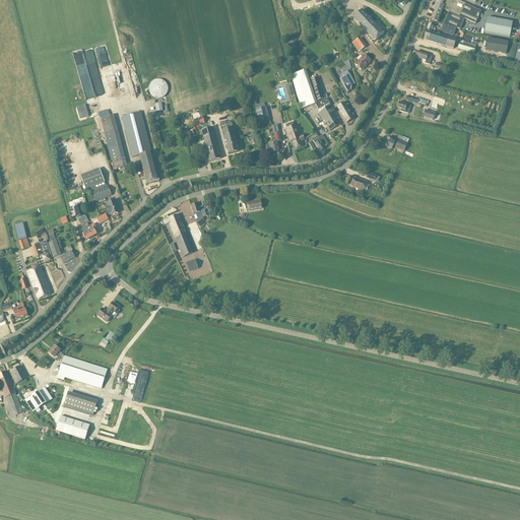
[(455,30),(456,30),(456,28),(460,29),(464,19),(475,24),(480,11),(465,4),(455,0),(447,0),(444,7),(438,4),(432,20),(437,22),(438,23),(444,10),(449,12),(443,24),(443,26),(455,30)]
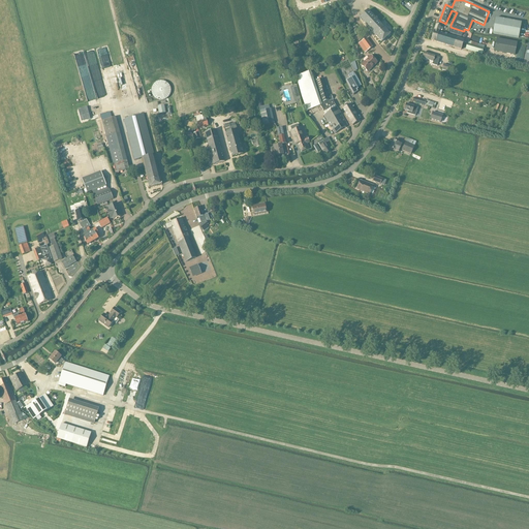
[(360,19),(372,33),(381,25),(369,10),(360,19)]
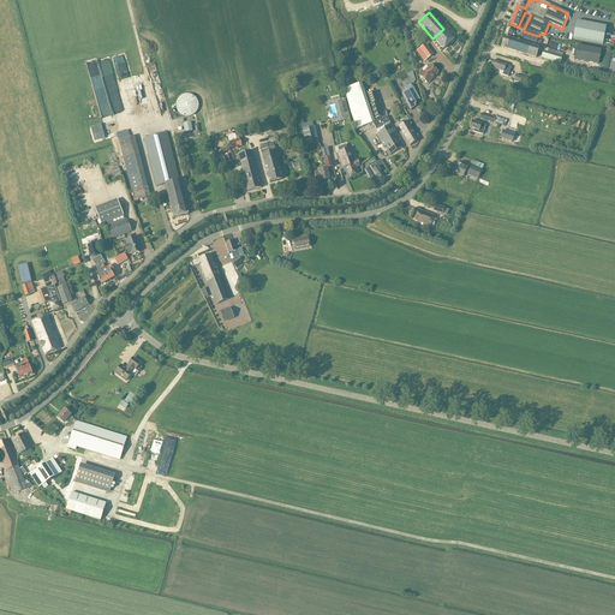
[(603,45),(607,27),(577,21),(573,40),(603,45)]
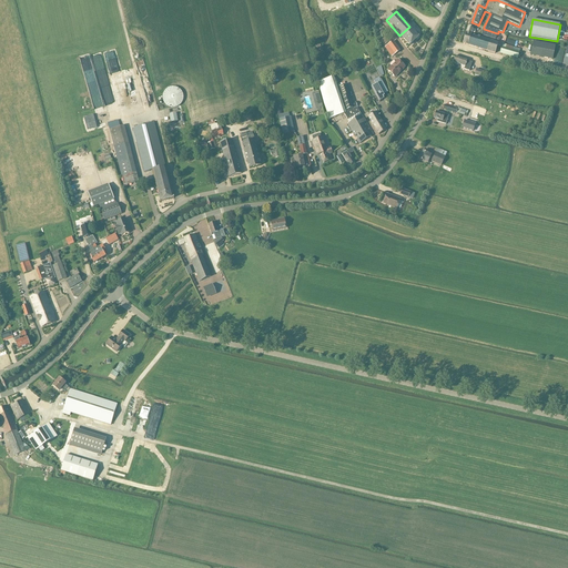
[(409,27),(399,36),(409,46),(419,37),(418,36),(419,34),(417,33),(409,27)]
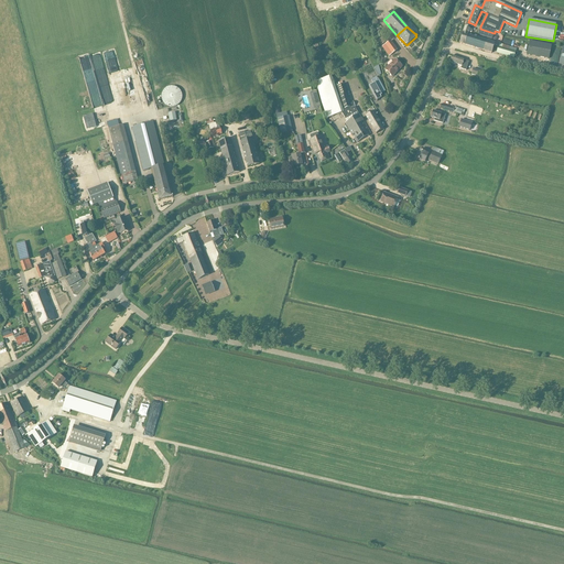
[(459,43),(465,45),(468,34),(470,28),(465,26),(459,43)]
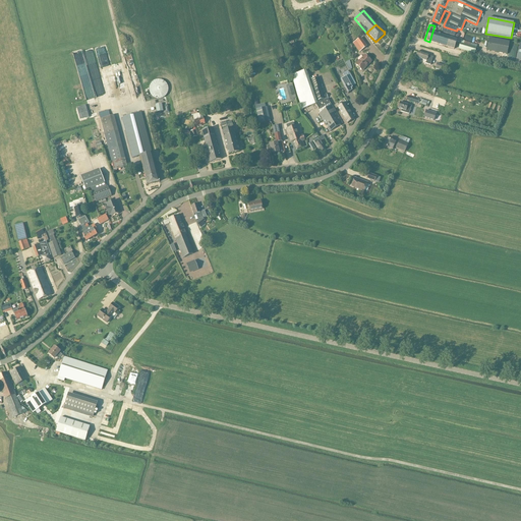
[(455,37),(457,31),(456,31),(444,26),(442,33),(455,37)]
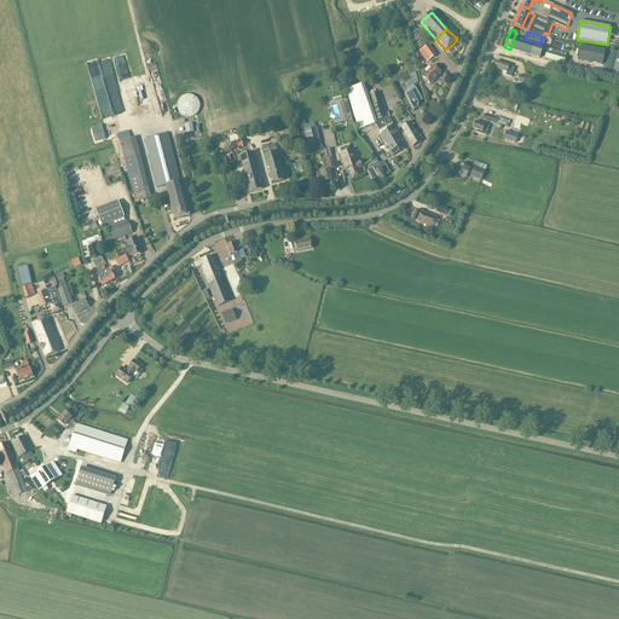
[(514,38),(510,50),(539,59),(543,47),(534,44),(514,38)]
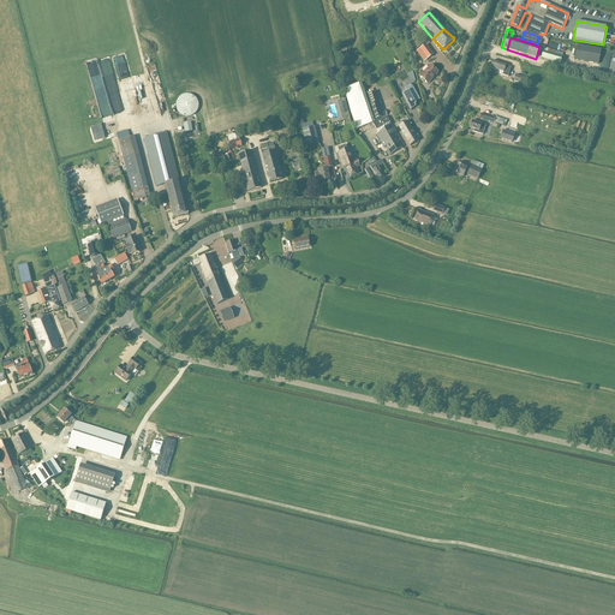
[(421,49),(428,59),(434,54),(427,45),(421,49)]
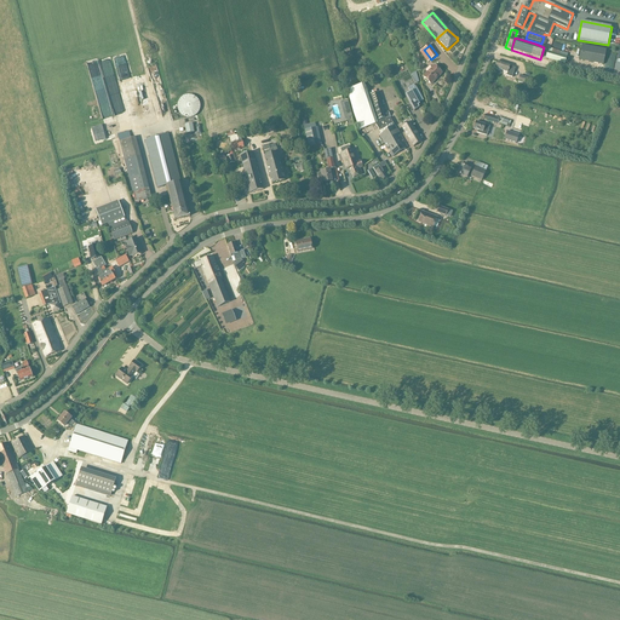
[(581,46),(579,61),(603,65),(606,50),(581,46)]
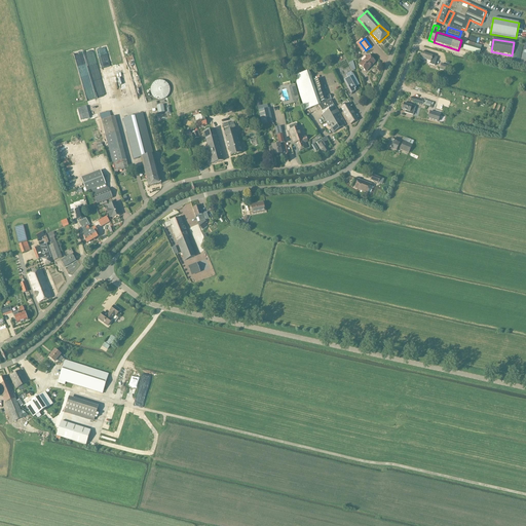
[(465,41),(464,43),(463,49),(479,54),(481,48),(482,46),(465,41)]
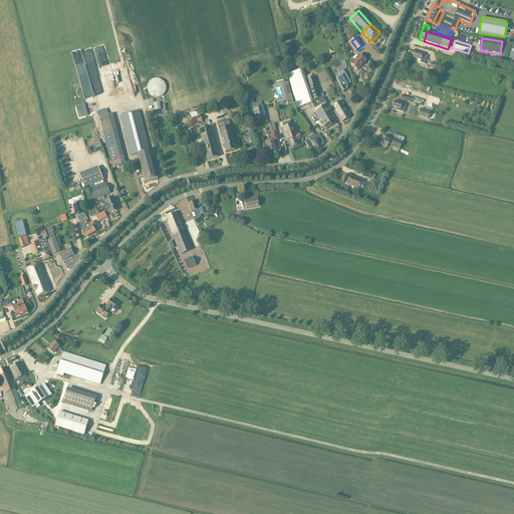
[(423,55),(412,51),(410,57),(421,60),(420,62),(425,64),(427,56),(423,55)]
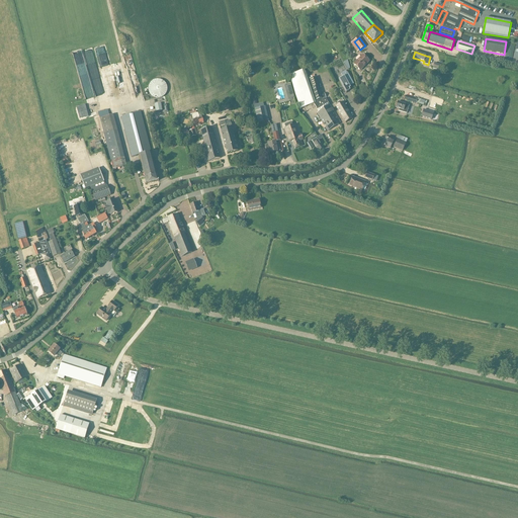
[(360,70),(369,61),(363,55),(354,64),(360,70)]
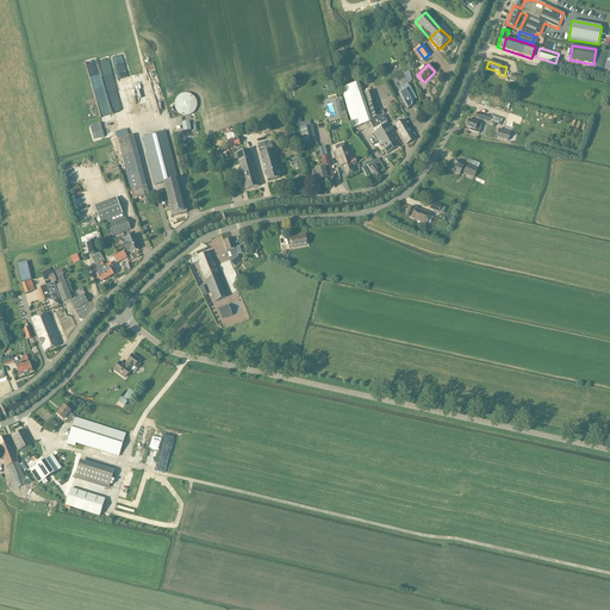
[(92,85),(101,118),(112,114),(104,81),(92,85)]
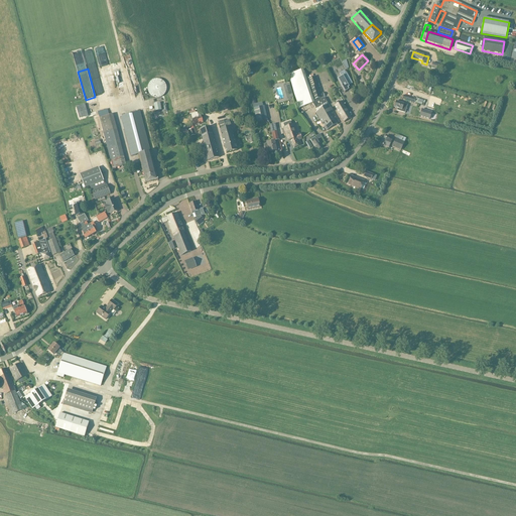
[(314,103),(313,101),(303,70),(289,75),(294,95),(299,109),(312,104),(314,103)]
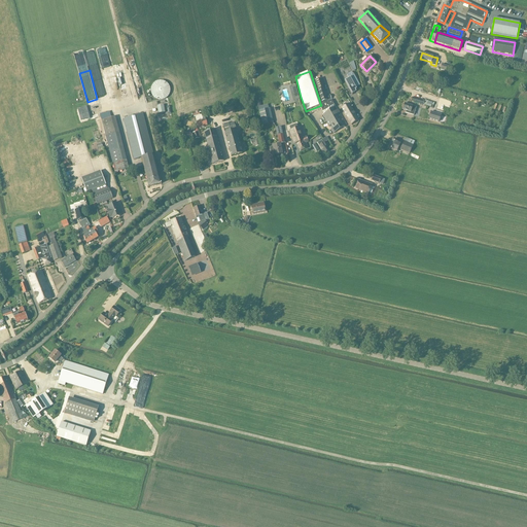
[(360,85),(353,73),(353,74),(352,72),(347,75),(349,78),(344,80),(352,95),(352,94),(356,92),(354,89),(360,85)]
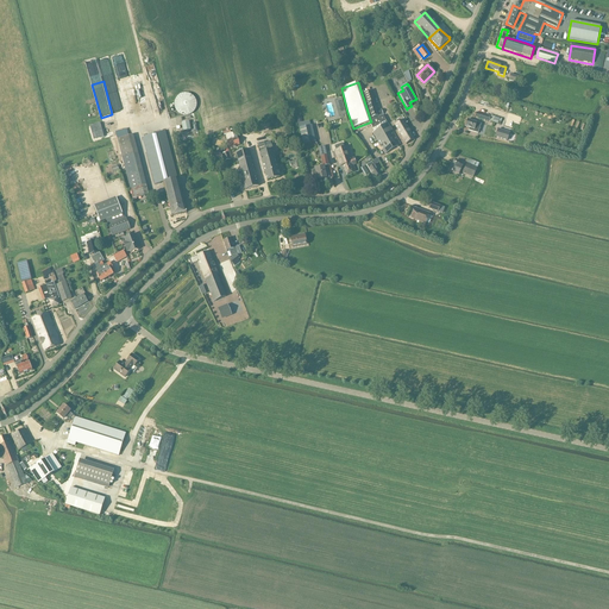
[(382,110),(377,111),(371,90),(364,93),(371,118),(378,117),(378,115),(383,114),(382,110)]
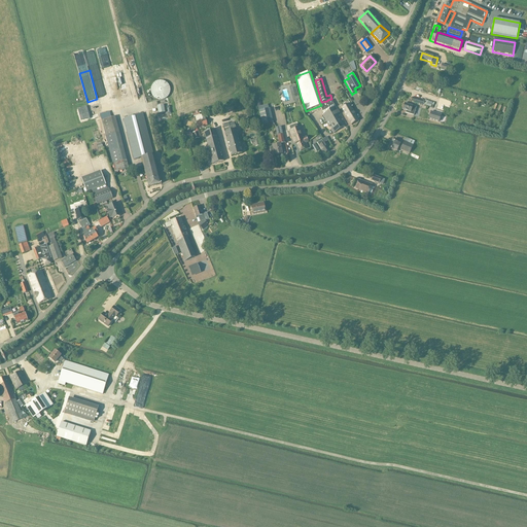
[(168,100),(169,82),(151,81),(150,99),(168,100)]
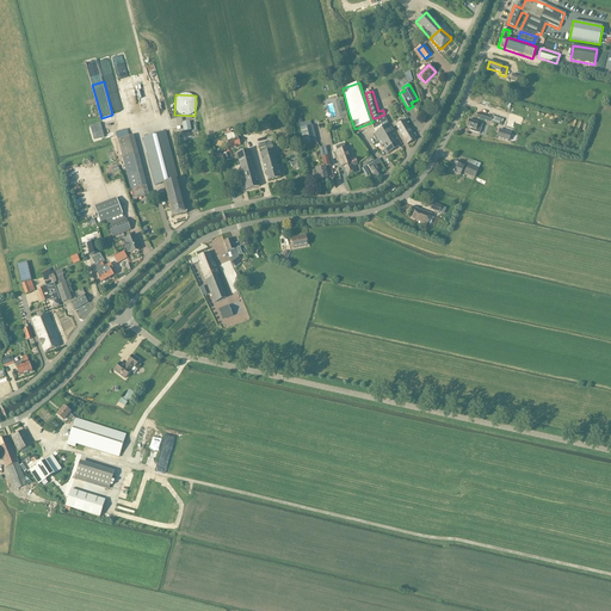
[(341,99),(335,102),(340,117),(346,116),(341,99)]
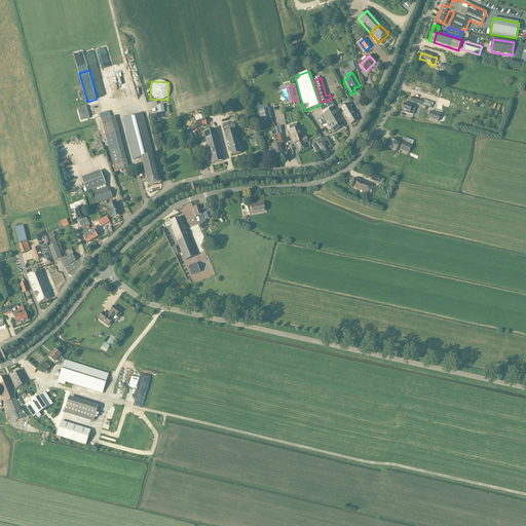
[(107,92),(112,107),(122,103),(117,88),(107,92)]
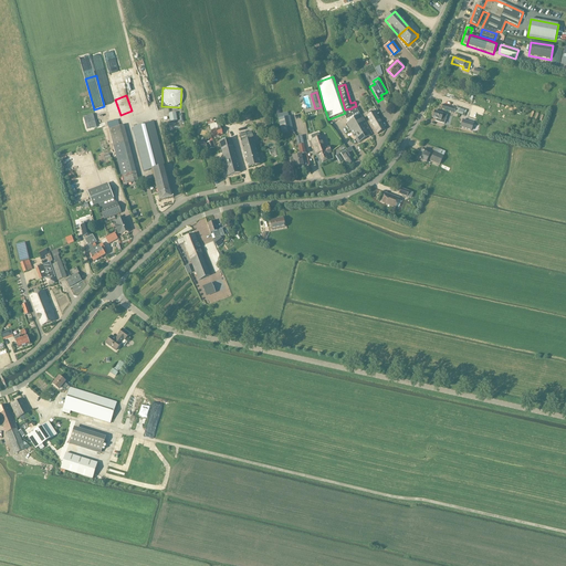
[(469,112),(457,107),(452,106),(452,107),(447,106),(444,111),(454,113),(464,116),(465,114),(468,114),(469,112)]
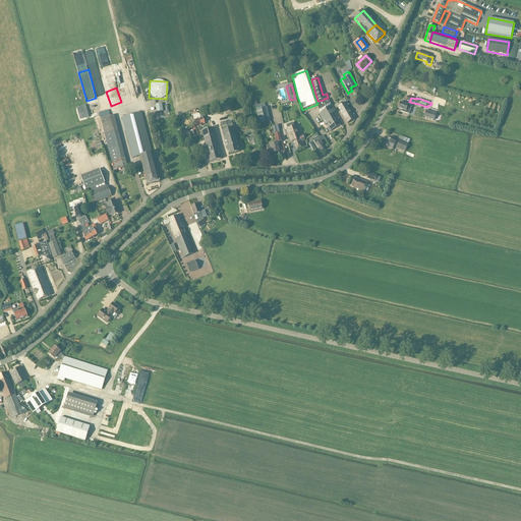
[(315,105),(321,113),(332,106),(328,100),(316,102),(317,104),(315,105)]
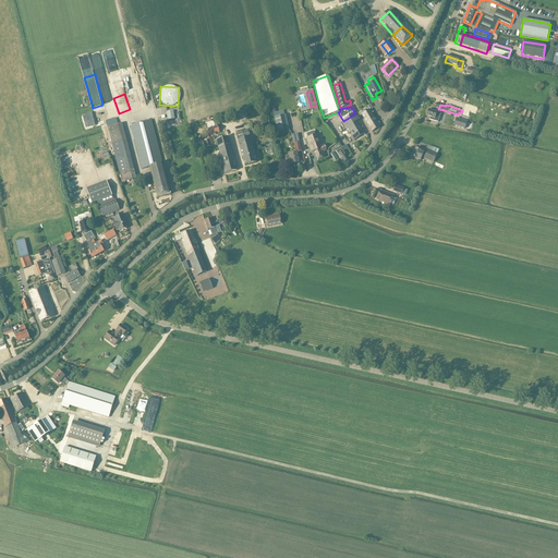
[(371,110),(365,113),(364,112),(363,114),(362,116),(372,132),(379,128),(372,114),(373,113),(371,110)]
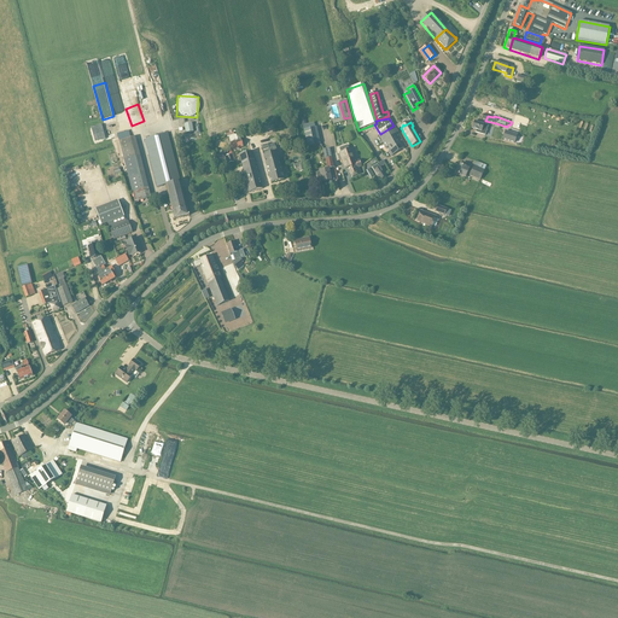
[(478,134),(485,135),(488,126),(482,123),(478,134)]
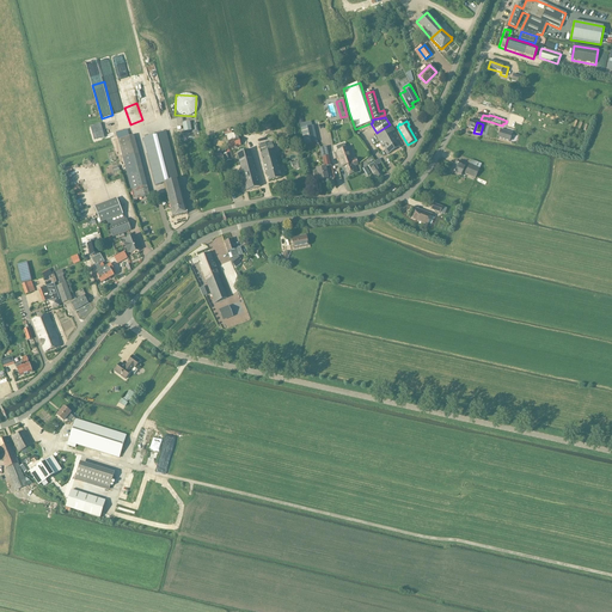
[(403,145),(390,124),(377,133),(374,134),(387,154),(403,145)]
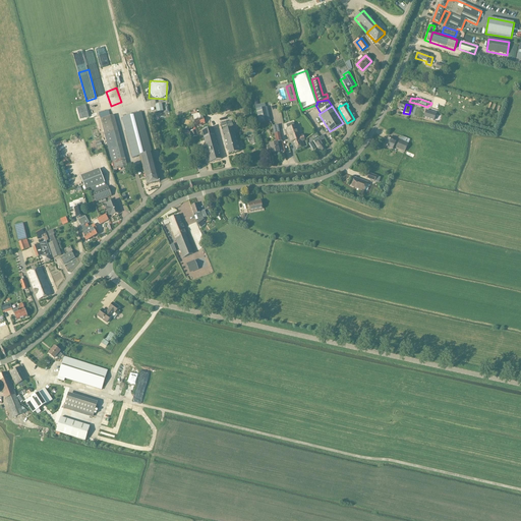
[(256,110),(259,124),(270,121),(267,108),(256,110)]
